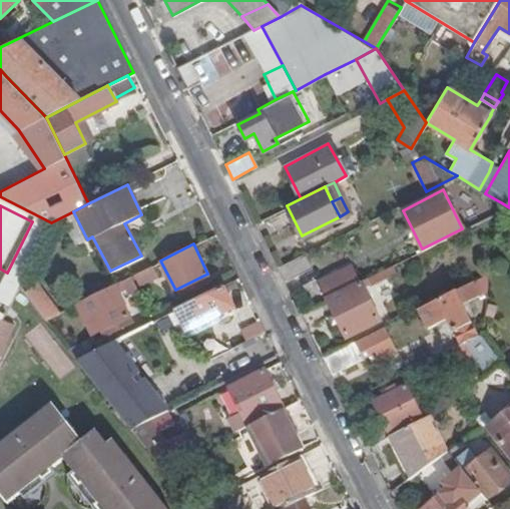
[(305,251),(277,266),(284,280),(311,266),(305,251)]
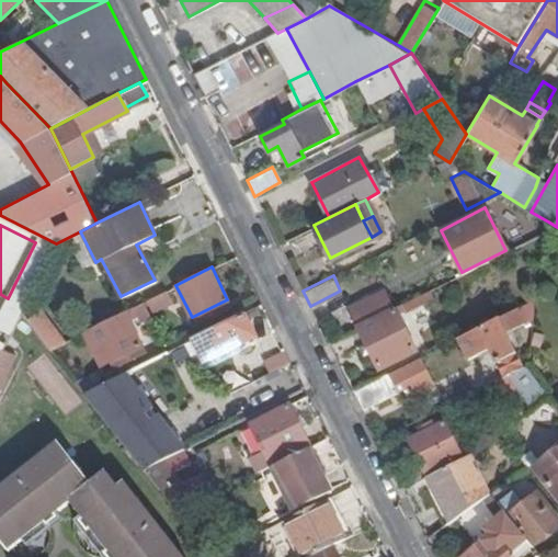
[(348,306),(357,325),(414,295),(407,281),(386,292),(384,288),(348,306)]
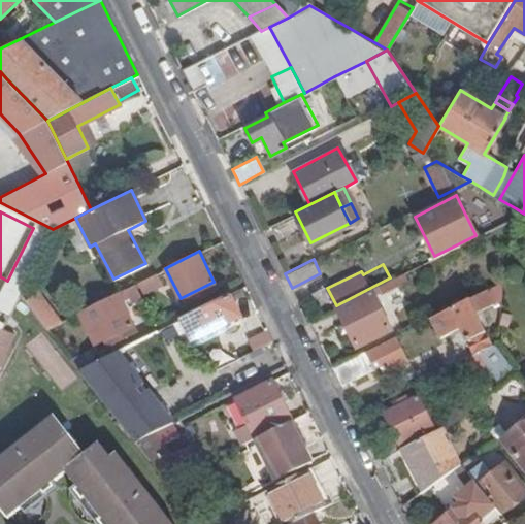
[(390,277),(336,305),(356,345),(389,328),(372,295),(405,279),(403,271),(390,277)]
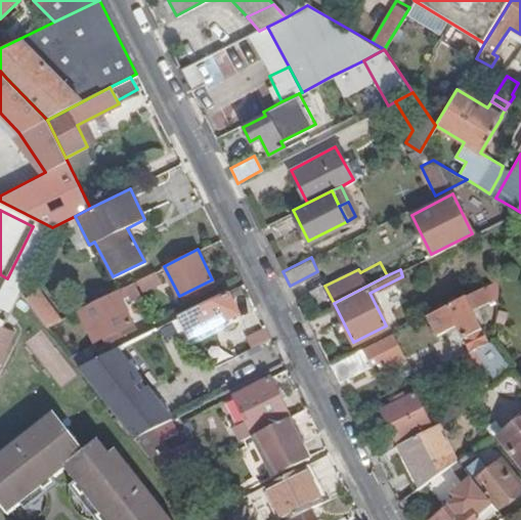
[(153,271),(138,278),(143,289),(159,282),(153,271)]
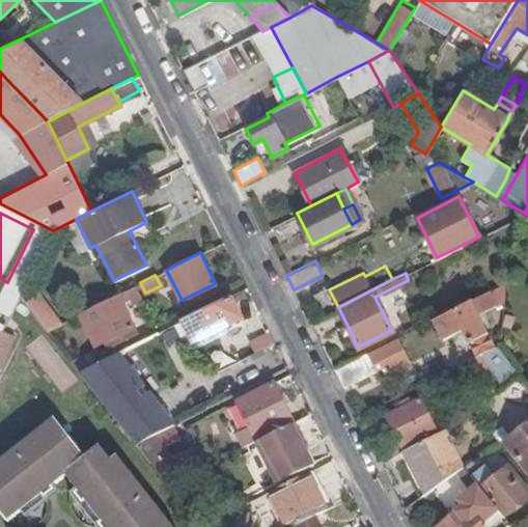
[(503,281),(487,289),(494,303),(502,299),(503,281)]
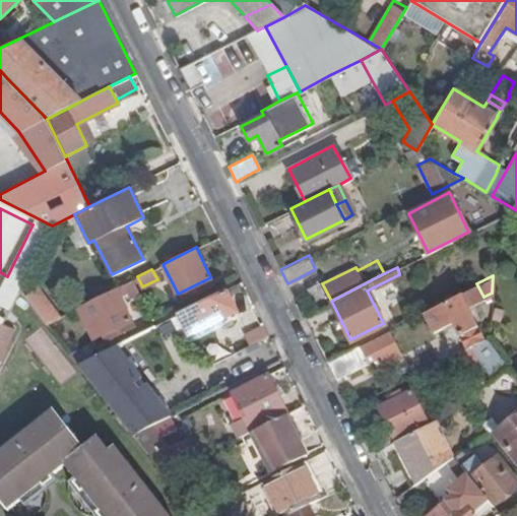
[(133,278),(78,307),(93,336),(102,332),(106,339),(124,330),(121,322),(130,318),(119,297),(127,293),(131,299),(141,294),(133,278)]
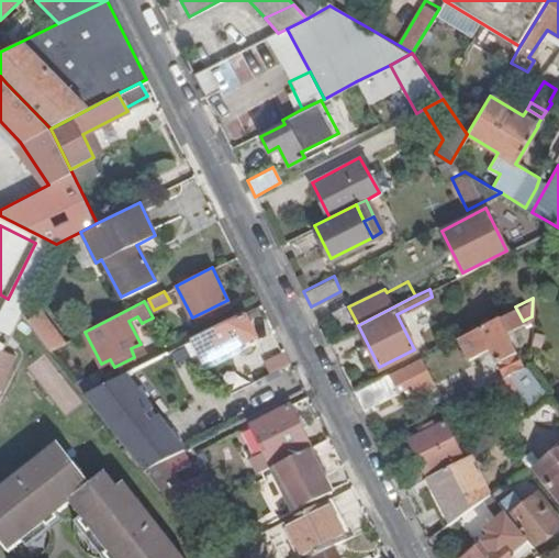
[(515,307),(458,336),(469,358),(490,347),(504,375),(510,371),(517,368),(523,365),(505,331),(523,321),(515,307)]
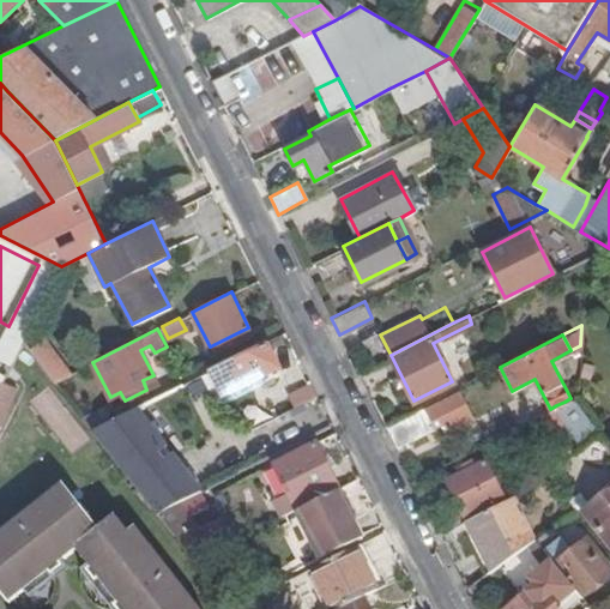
[(43,336),(29,349),(54,381),(72,372),(43,336)]
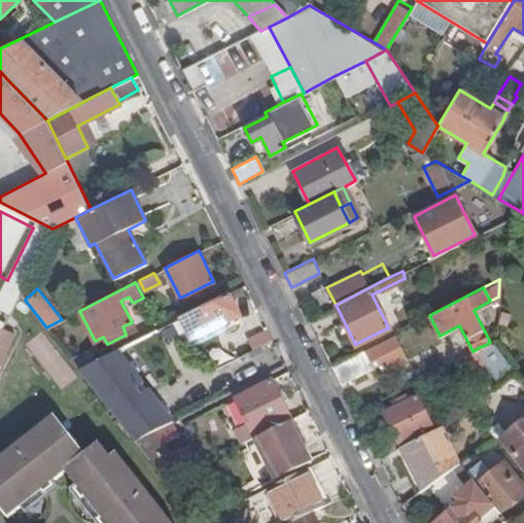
[(0,307),(9,312),(16,300),(0,291),(0,307)]
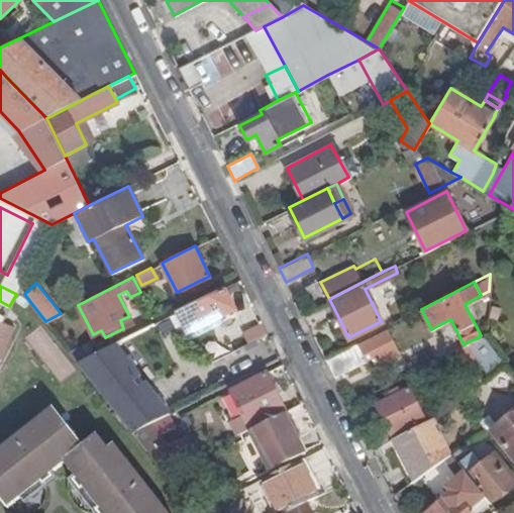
[(234,307),(224,287),(171,314),(174,319),(179,317),(187,332),(234,307)]
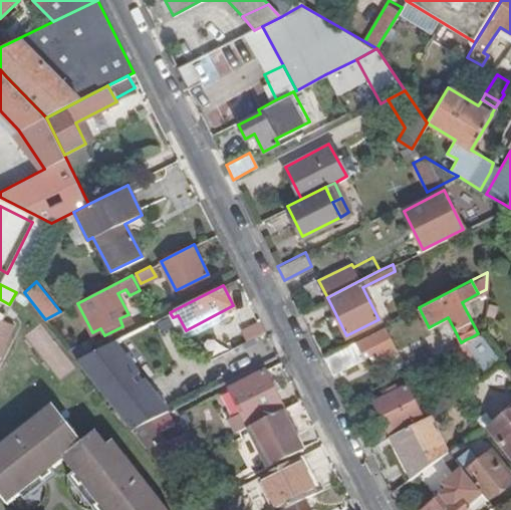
[(119,318),(122,326),(133,321),(129,314),(119,318)]
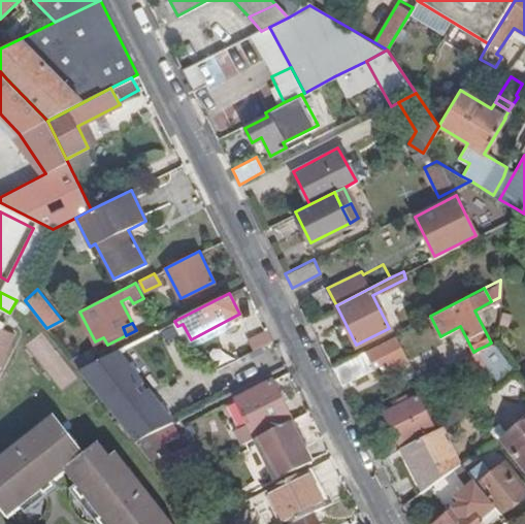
[(253,349),(271,339),(265,326),(247,336),(253,349)]
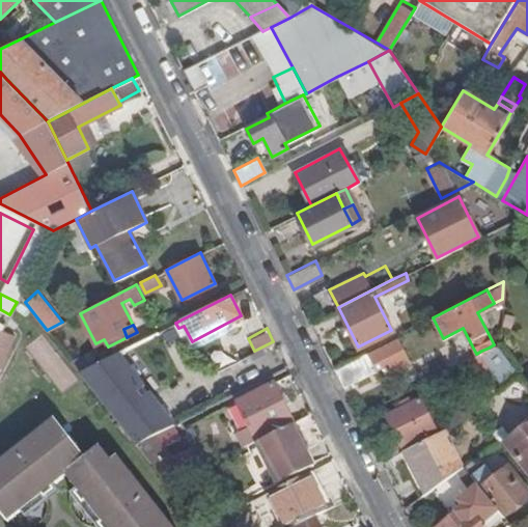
[(397,335),(334,367),(342,386),(386,363),(389,368),(409,358),(397,335)]
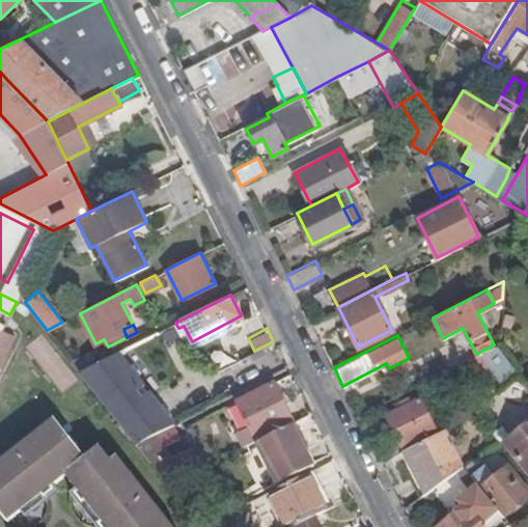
[(90,351),(72,361),(80,371),(96,363),(90,351)]
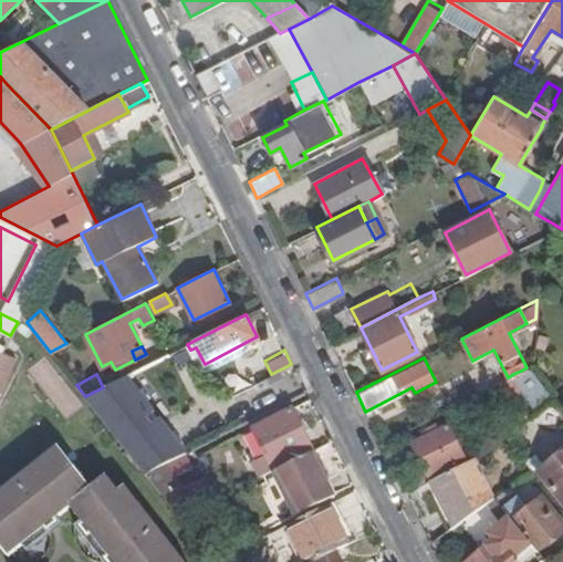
[(508,377),(488,387),(494,403),(518,391),(519,383),(513,374),(508,377)]
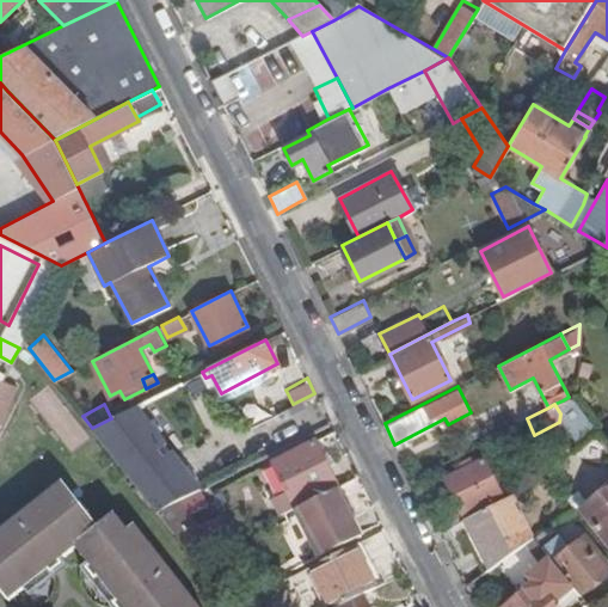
[(111,418),(92,428),(157,509),(197,488),(198,488),(136,405),(111,418)]
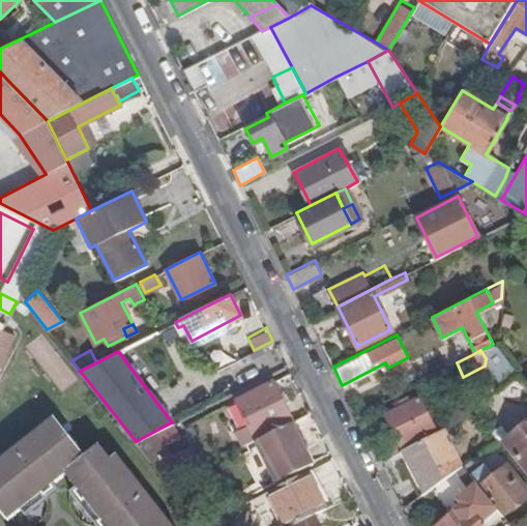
[(256,438),(258,437),(256,434),(289,416),(271,380),(237,398),(246,417),(240,419),(245,430),(237,433),(242,445),(256,438)]
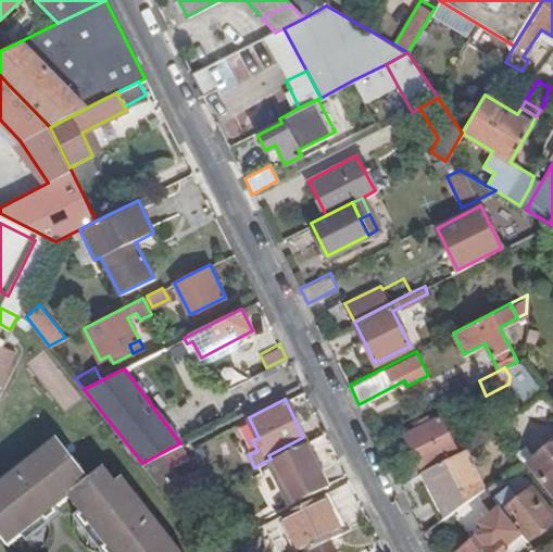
[(404,434),(420,465),(454,448),(438,416),(430,421),(427,415),(417,419),(420,425),(404,434)]
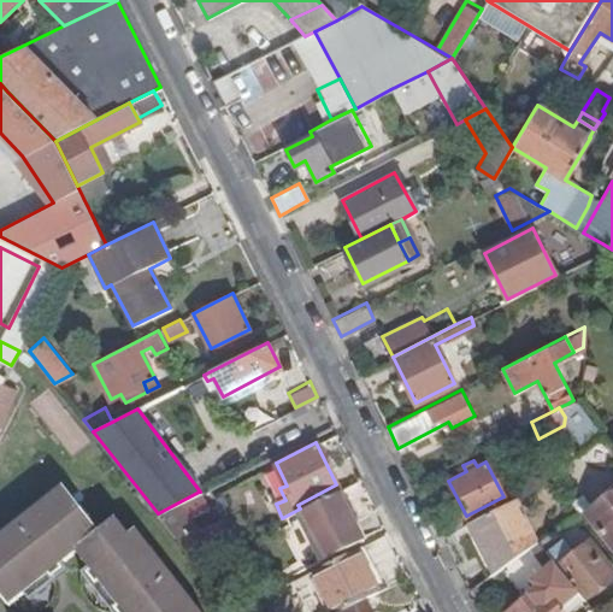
[(0,589),(10,602),(77,548),(99,531),(64,486),(0,535),(0,589)]
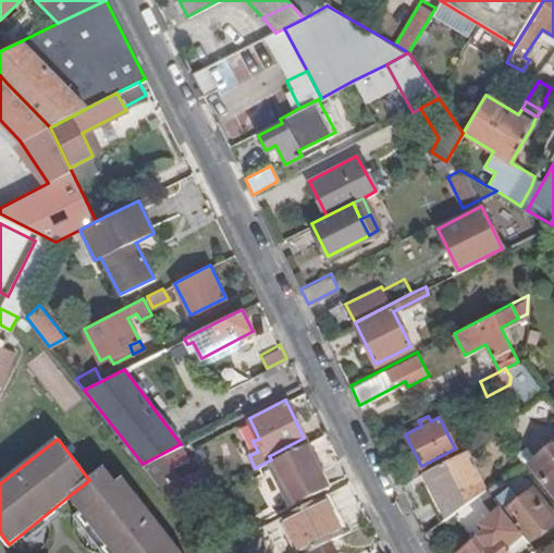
[(553,441),(529,459),(553,492),(553,441)]
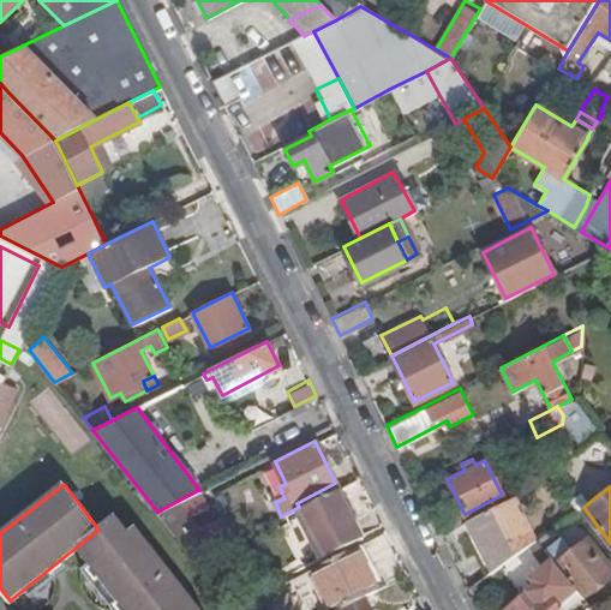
[(363,536),(337,488),(299,507),(297,508),(321,556),(363,536)]
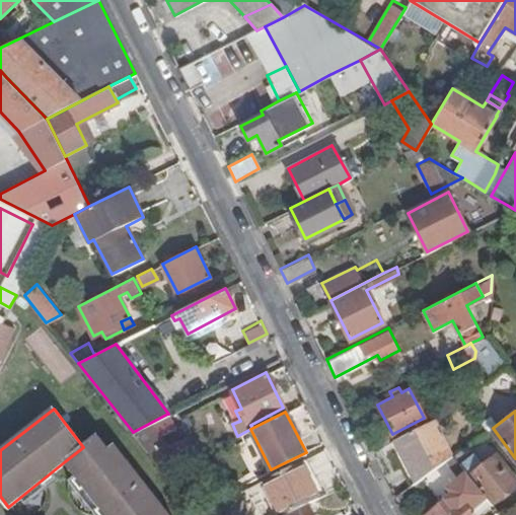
[(167,414),(133,432),(164,472),(199,455),(188,433),(164,445),(157,435),(173,426),(167,414)]
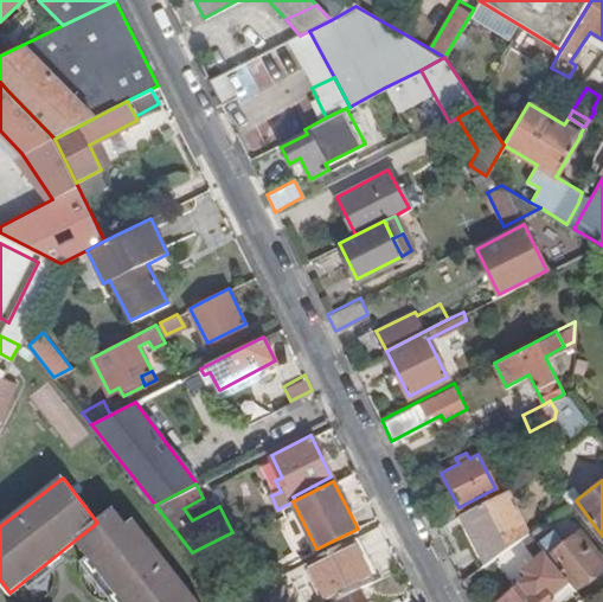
[(461,513),(486,561),(508,545),(527,532),(506,490),(461,513)]
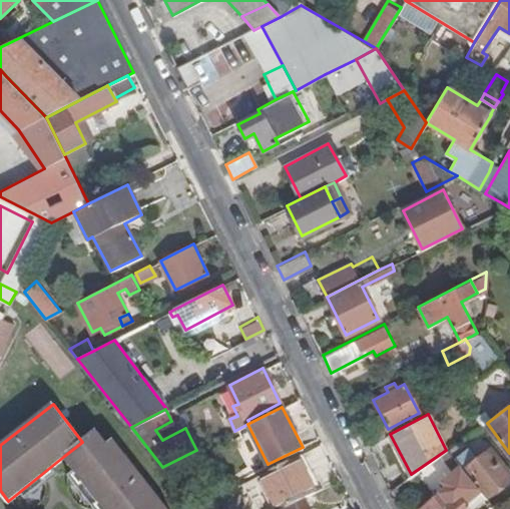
[(82,442),(64,456),(105,508),(166,508),(113,440),(107,445),(96,431),(82,442)]
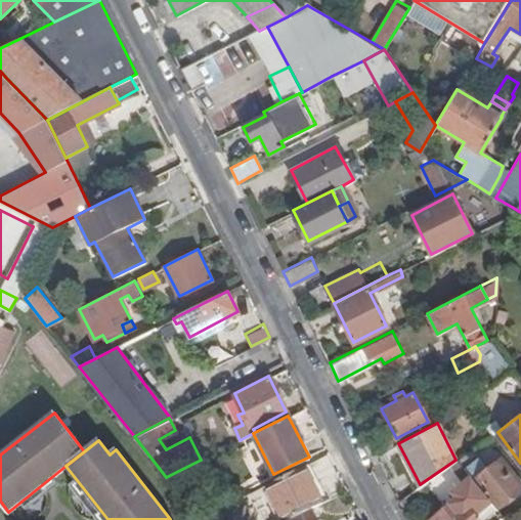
[(488,499),(495,508),(520,487),(520,484),(510,470),(510,469),(505,462),(500,466),(495,461),(485,470),(476,457),(464,467),(488,499)]
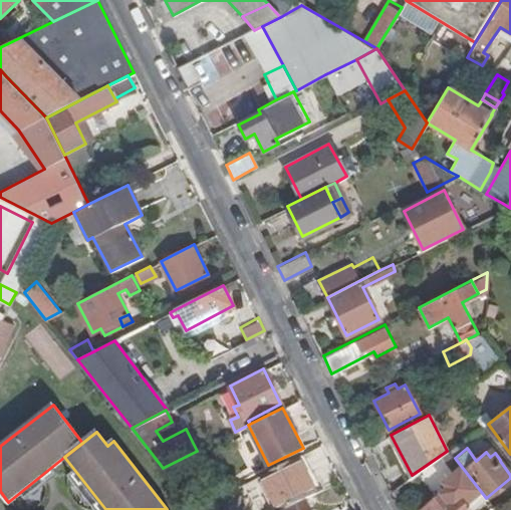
[(455,458),(449,450),(447,451),(431,462),(451,487),(421,509),(469,509),(463,501),(479,489),(455,458)]
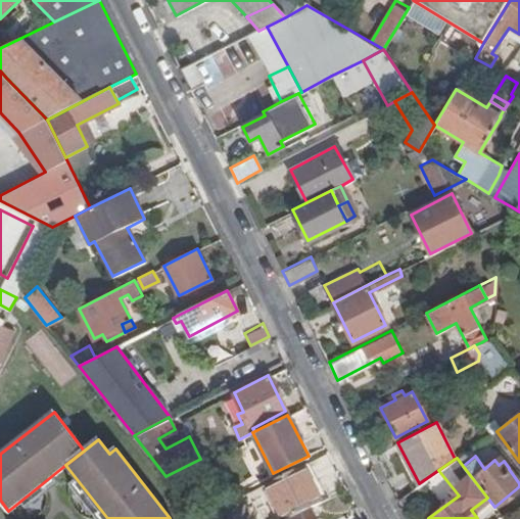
[(322,500),(302,464),(265,483),(283,518),(309,507),(322,500)]
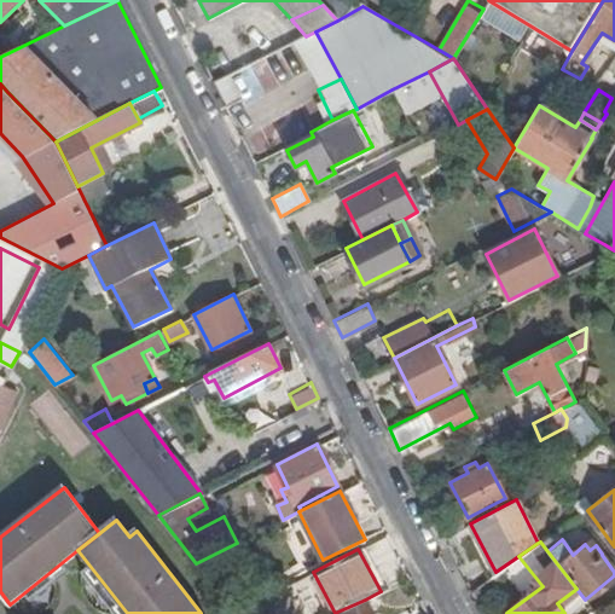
[(429,613),(422,598),(392,613),(429,613)]
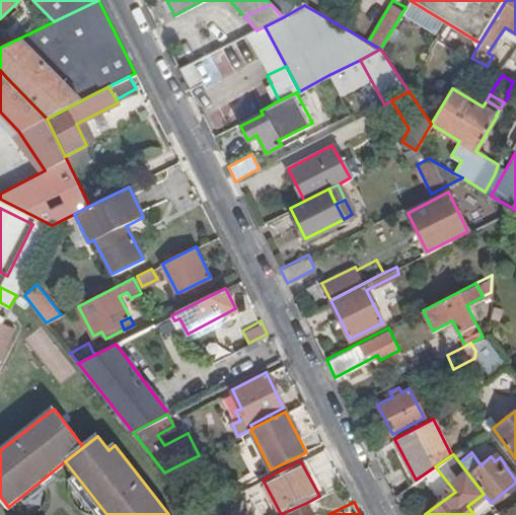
[(312,514),(306,503),(281,514),(312,514)]
